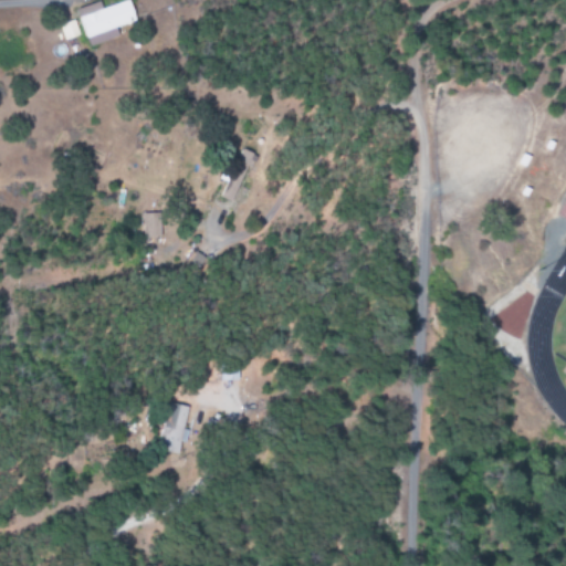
[(98,2),(75,10),(87,48),(118,38),(115,29),(135,22),(127,0),(101,9),(98,2)]
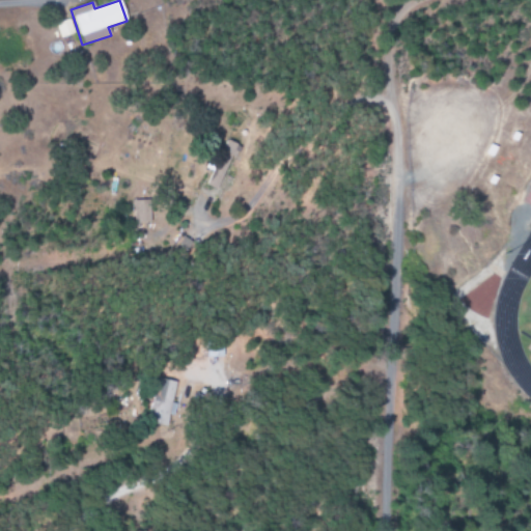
[(205,187),(219,191),(234,143),(224,140),(216,168),(212,167),(205,187)]
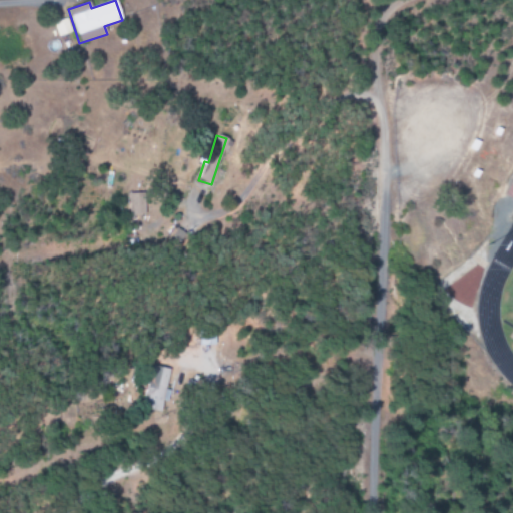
[(143,193),(126,194),(127,216),(144,215),(143,193)]
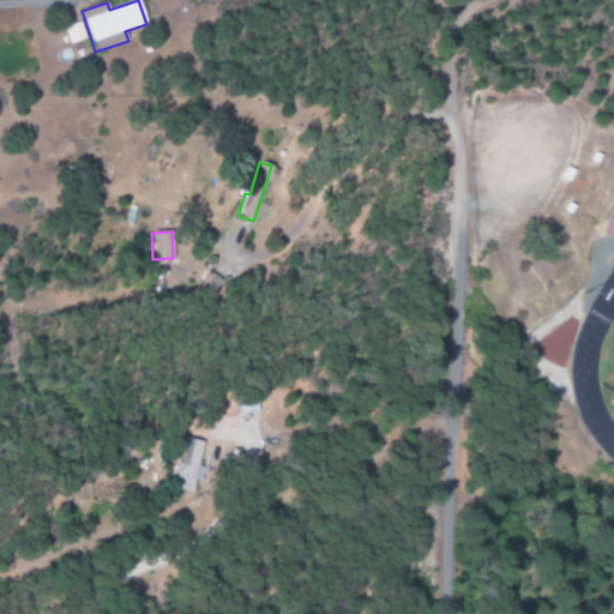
[(248,416),(266,415),(265,402),(247,403),(248,416)]
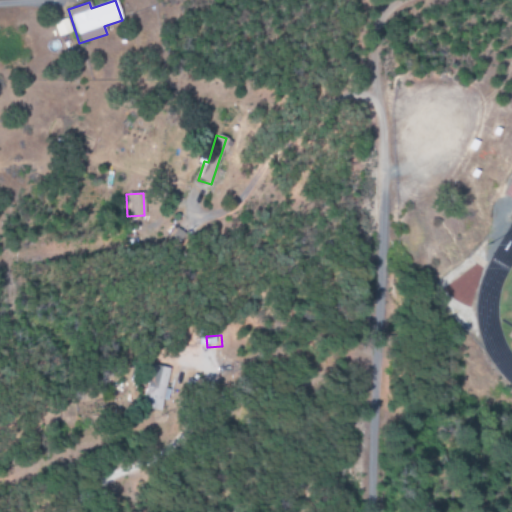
[(178,371),(157,367),(150,410),(168,413),(170,403),(172,403),(178,371)]
